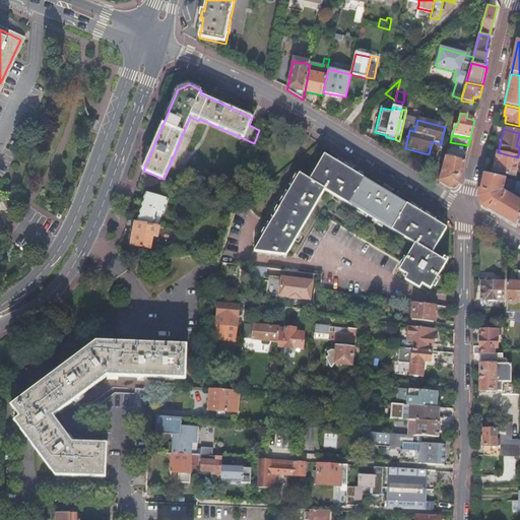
[(519,157),(518,157),(498,152),(494,172),(515,177),(518,163),(519,163),(519,157)]
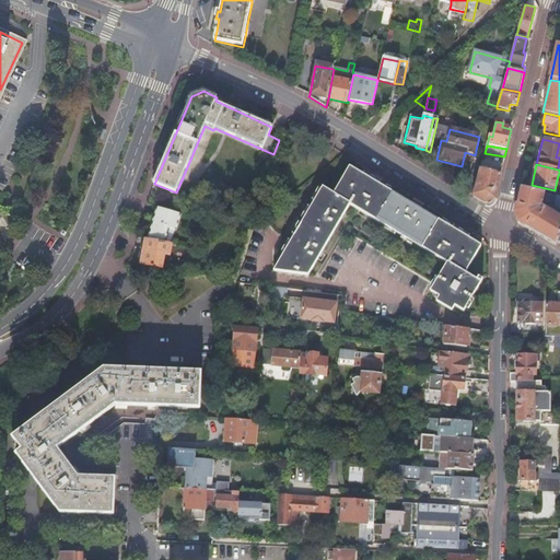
[(292,241),(287,252),(275,271),(308,276),(350,205),(446,263),(430,291),(439,296),(436,301),(452,311),(454,305),(464,311),(480,283),(465,273),(480,246),(467,238),(456,232),(451,229),(441,222),(419,209),(410,205),(388,191),(377,185),(372,182),(362,175),(350,168),(334,195),(323,188),(322,190),(315,200),(312,207),(305,219),(302,223),(296,234),(292,241)]
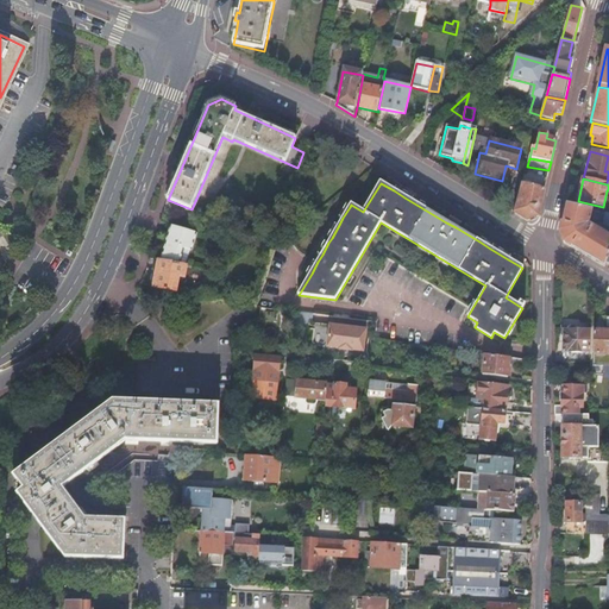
[(521,186),(514,214),(527,223),(539,217),(545,190),(521,186)]
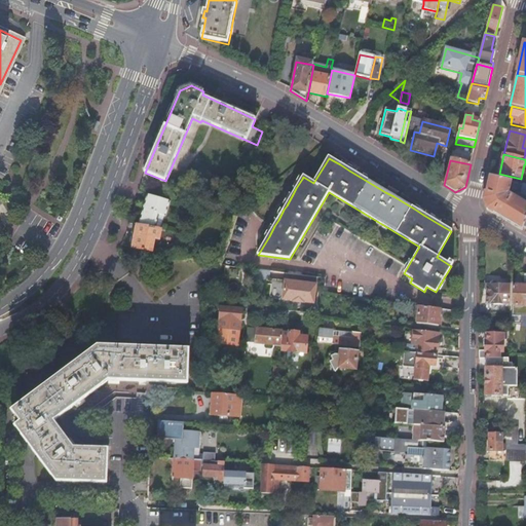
[(342,161),(340,164),(349,171),(351,167),(342,161)]
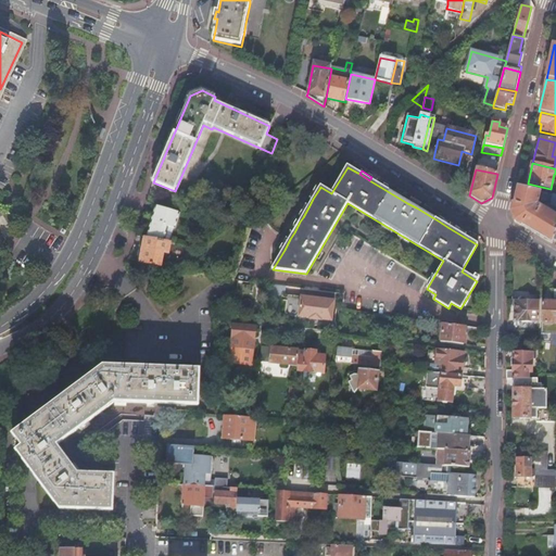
[(377,180),(375,184),(386,190),(388,187),(377,180)]
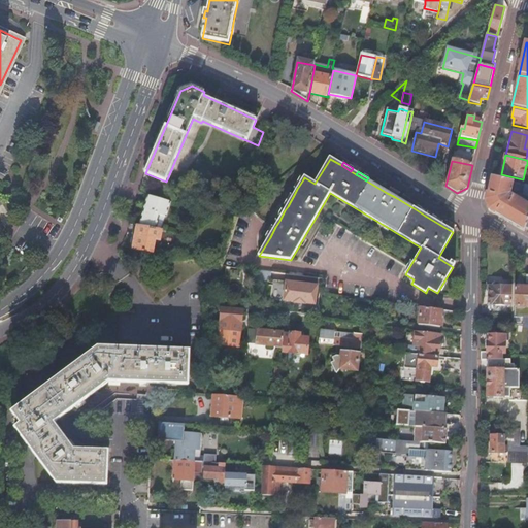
[(294,188),(297,189),(303,179),(300,177),(294,188)]
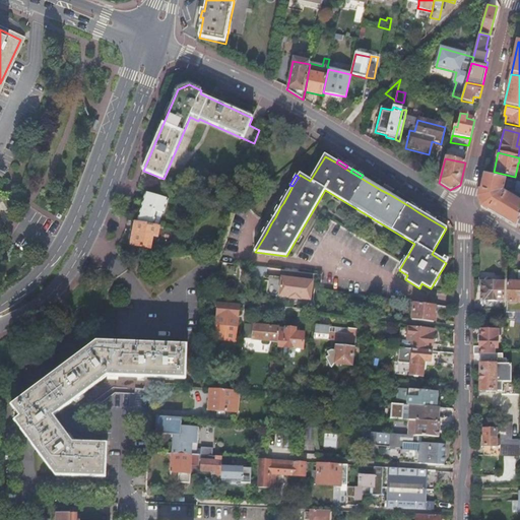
[(481,208),(517,229),(518,225),(519,218),(519,183),(482,175),(477,199),(481,208)]
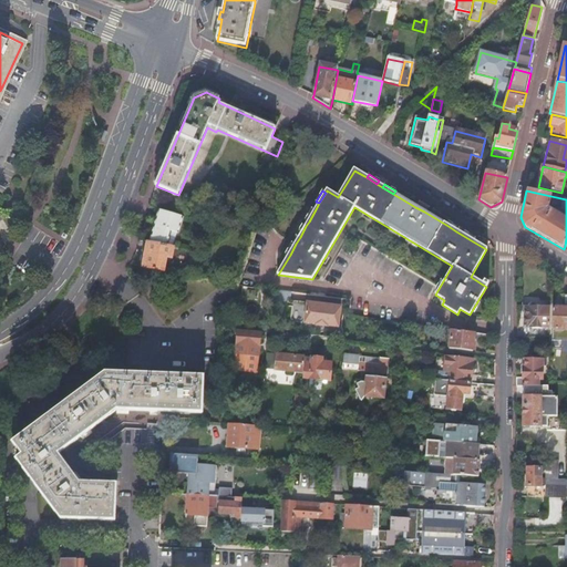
[(418,202),(415,207),(424,212),(428,207),(418,202)]
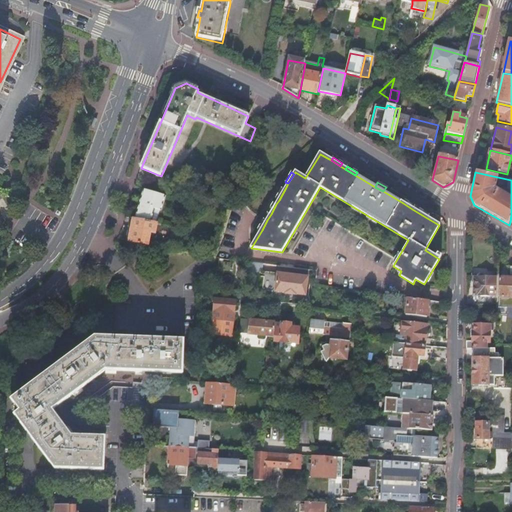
[(140,219),(168,196),(143,188),(135,218),(140,219)]
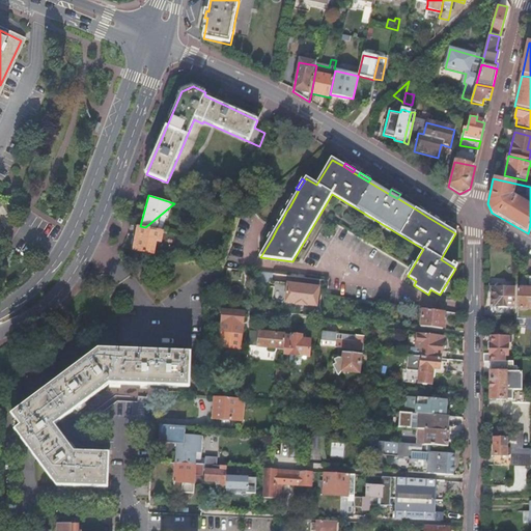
[(286,205),(289,207),(296,196),(292,195),(286,205)]
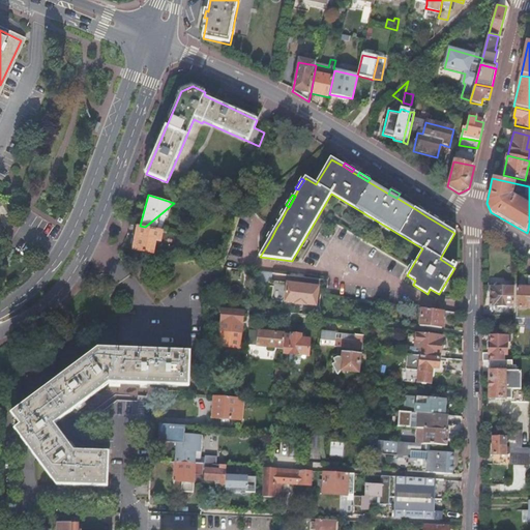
[(419,207),(417,210),(427,216),(429,213),(419,207)]
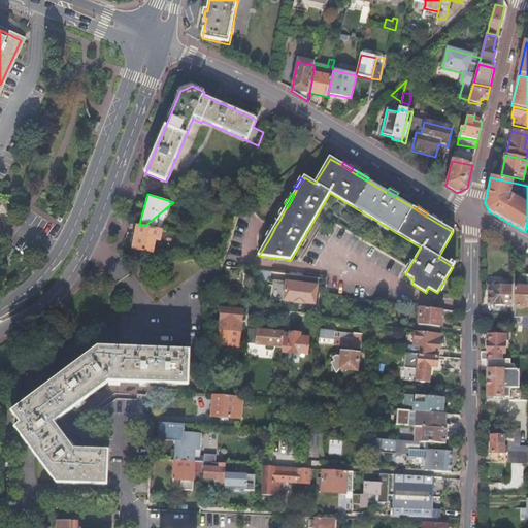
[(276,219),(279,221),(285,210),(282,208),(276,219)]
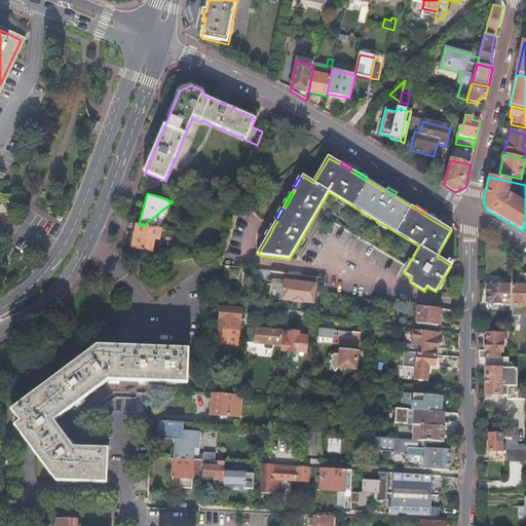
[(428,218),(439,224),(441,221),(429,215),(428,218)]
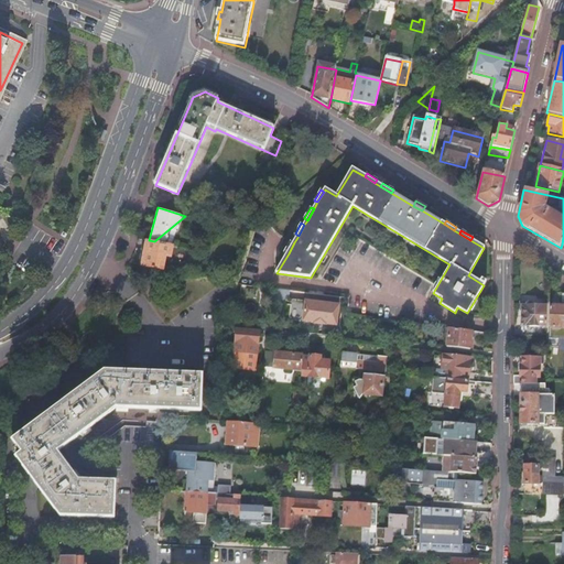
[(170,257),(172,245),(154,241),(149,240),(143,239),(139,266),(162,270),(163,266),(165,256),(170,257)]
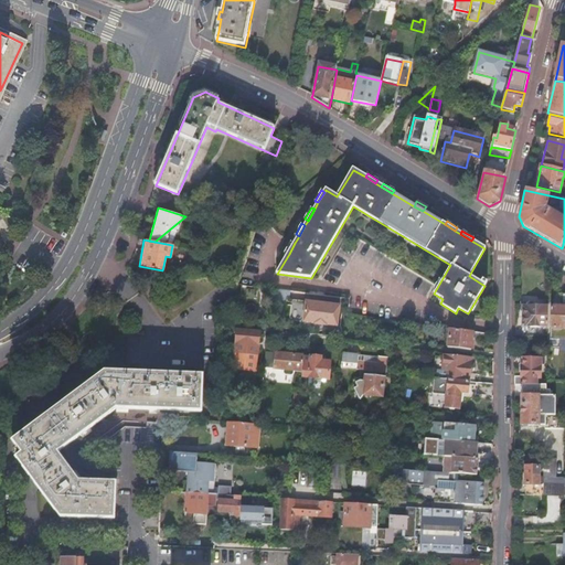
[(286,252),(289,254),(295,243),(291,241),(286,252)]
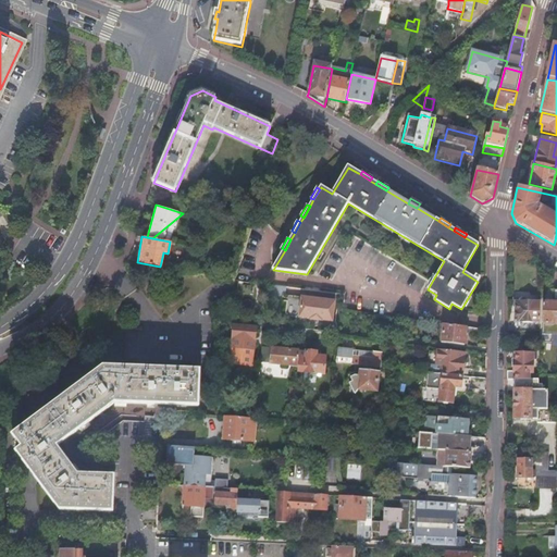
[(255,287),(238,285),(237,294),(254,296),(255,287)]
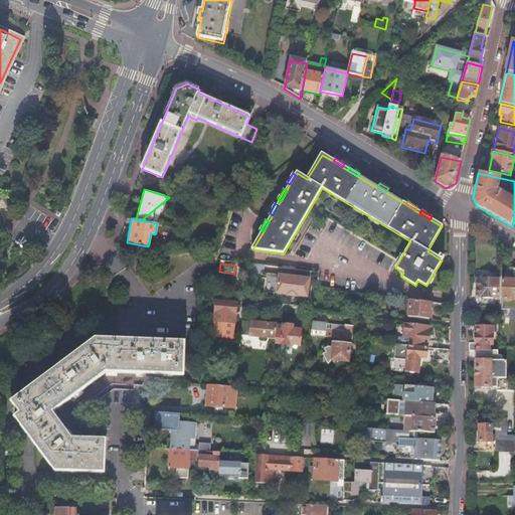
[(514,268),(513,268),(513,280),(502,279),(501,298),(506,298),(506,300),(513,300),(513,299),(514,298),(514,268)]
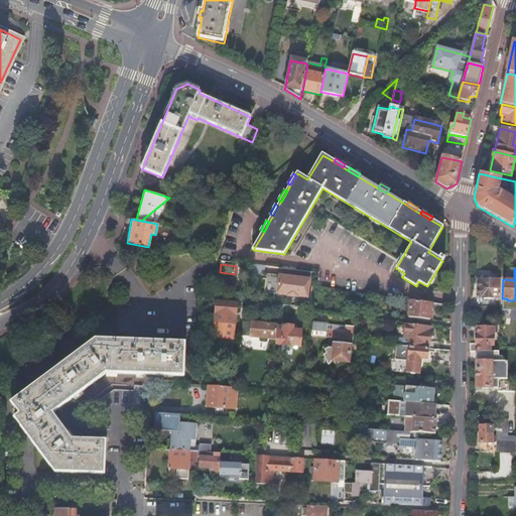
[(307,297),(310,279),(278,274),(275,293),(285,294),(284,295),(298,297),(298,296),(307,297)]
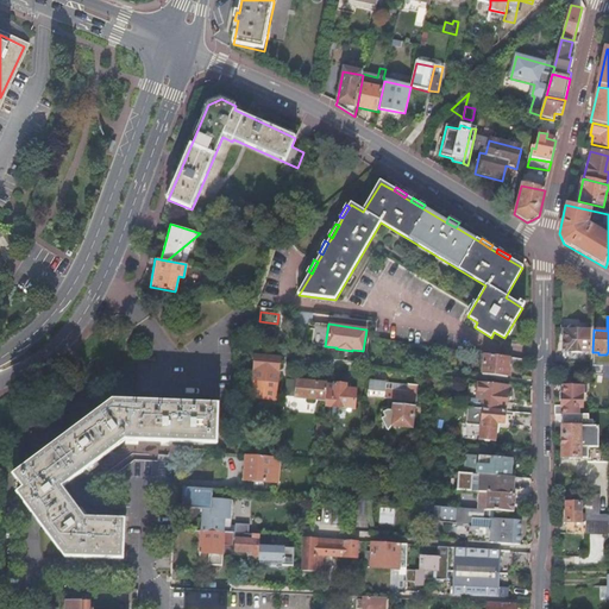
[(566,352),(566,360),(576,362),(590,362),(590,331),(573,330),(573,328),(573,327),(572,327),(571,326),(570,326),(569,326),(567,327),(566,327),(566,328),(566,336),(564,336),(564,338),(563,352),(566,352)]
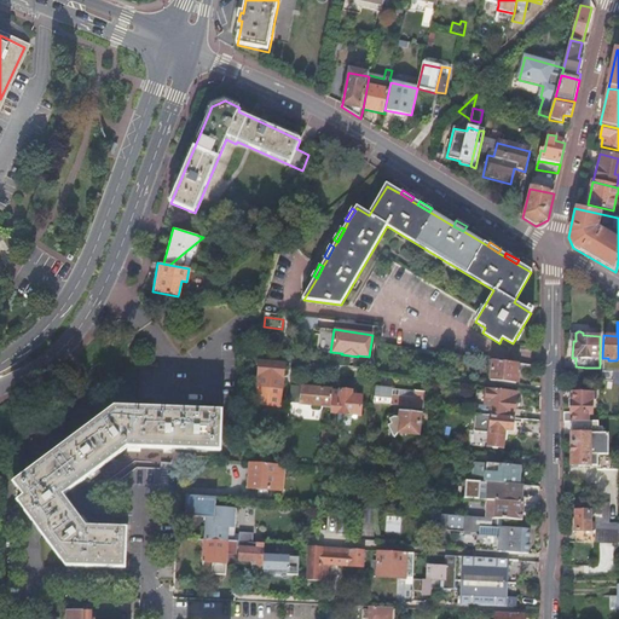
[(515,383),(518,364),(492,360),(490,381),(515,383)]
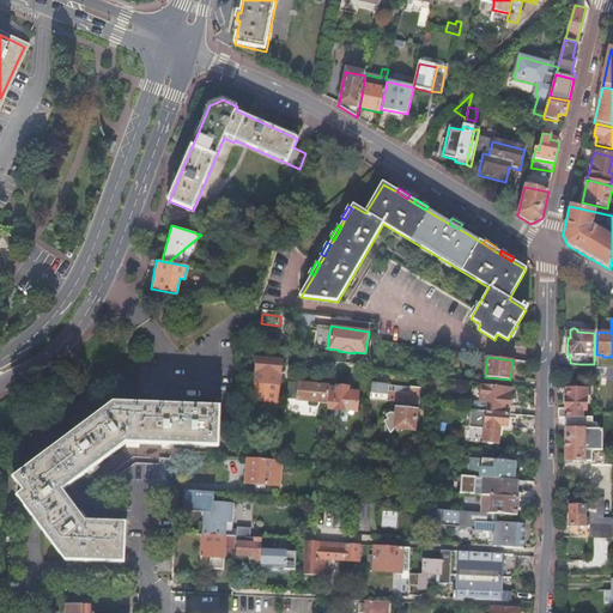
[(258,376),(256,404),(278,405),(280,384),(283,362),(259,359),(258,376)]
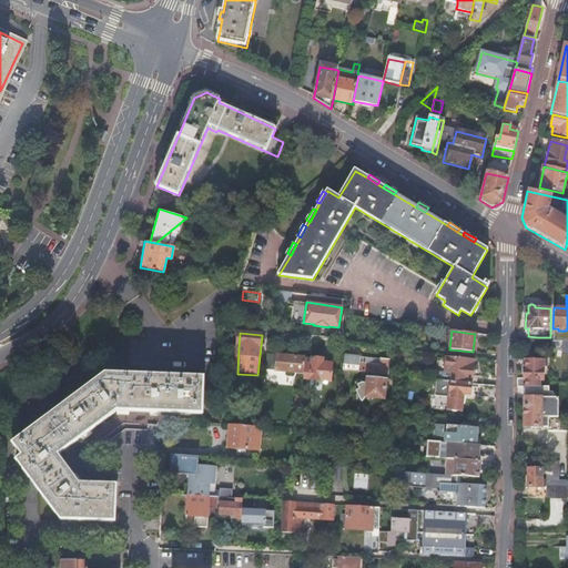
[(295,374),(304,375),(305,361),(305,359),(297,358),(287,357),(282,356),(277,356),(275,372),(284,373),(284,375),(286,377),(293,378),(295,377),(295,374)]
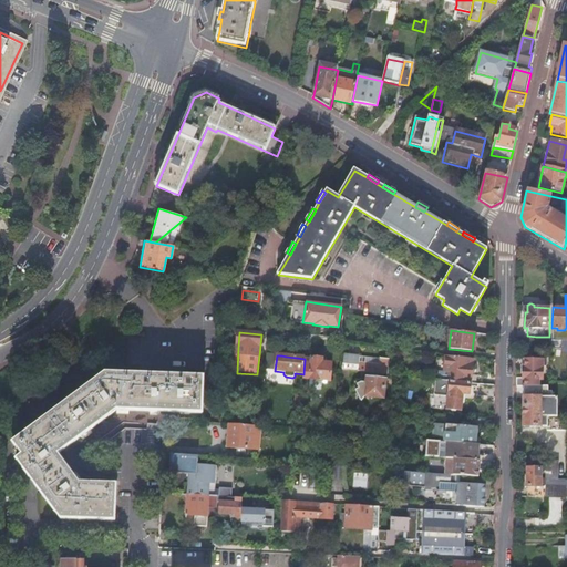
[(359,363),(358,372),(388,375),(389,360),(366,357),(364,363),(359,363)]
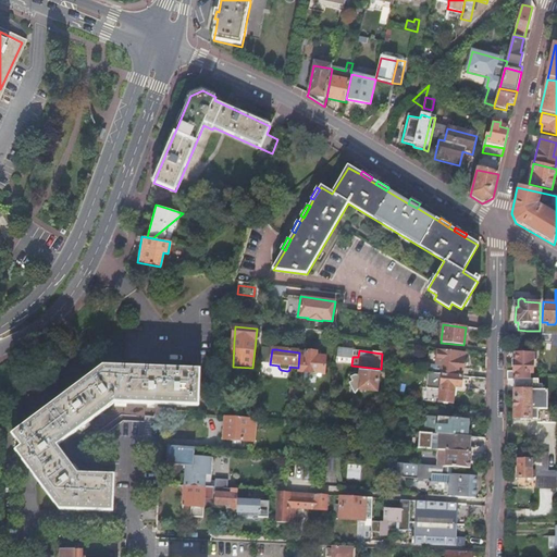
[(431,364),(430,373),(441,374),(462,376),(467,378),(467,369),(462,369),(465,355),(437,351),(436,353),(432,353),(431,364)]
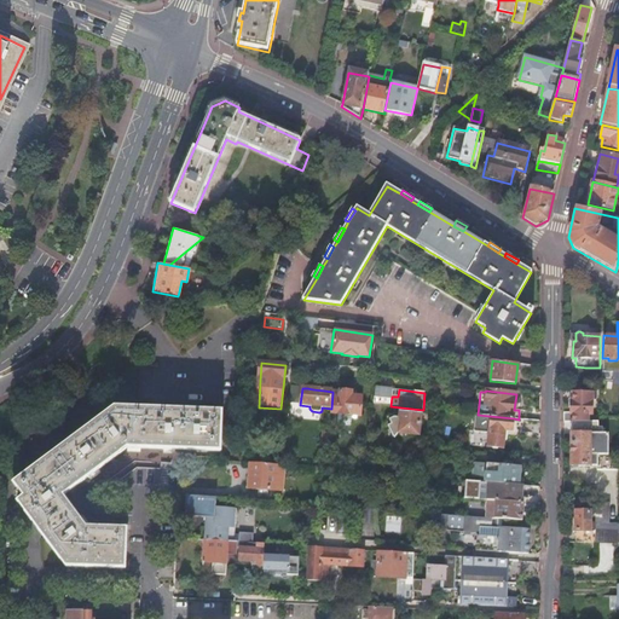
[(580,421),(582,421),(586,422),(588,422),(589,414),(591,414),(591,401),(595,401),(596,392),(573,391),(573,400),(571,400),(571,412),(565,412),(563,420),(580,421)]
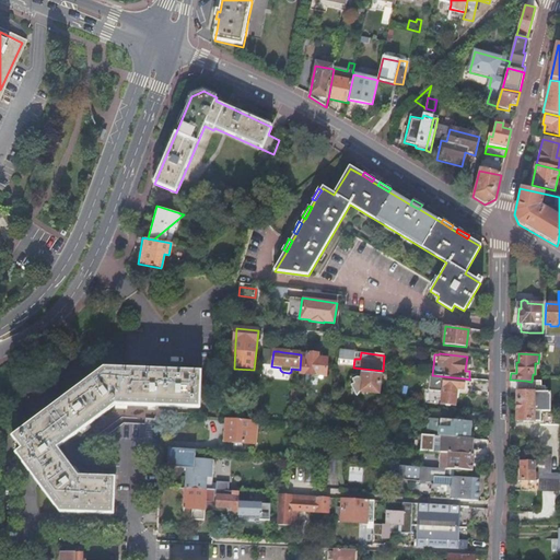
[(307,357),(301,356),(300,370),(299,374),(305,375),(317,376),(325,377),(327,360),(318,359),(318,356),(308,354),(307,357)]
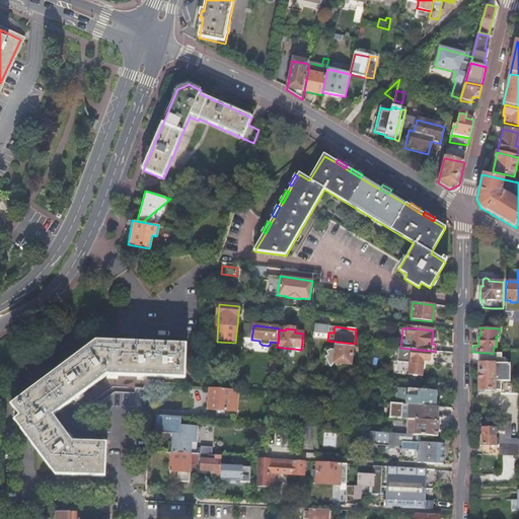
[(97,343),(13,405),(20,417),(15,421),(55,475),(104,476),(105,444),(73,443),(54,417),(107,377),(184,378),(186,346),(97,343)]
